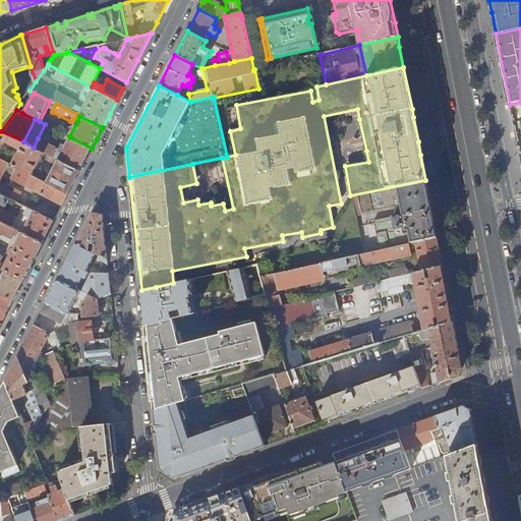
[(0,132),(0,151),(5,142),(20,150),(12,166),(32,175),(33,176),(43,157),(45,158),(50,161),(52,157),(34,148),(23,141),(1,131),(0,132)]
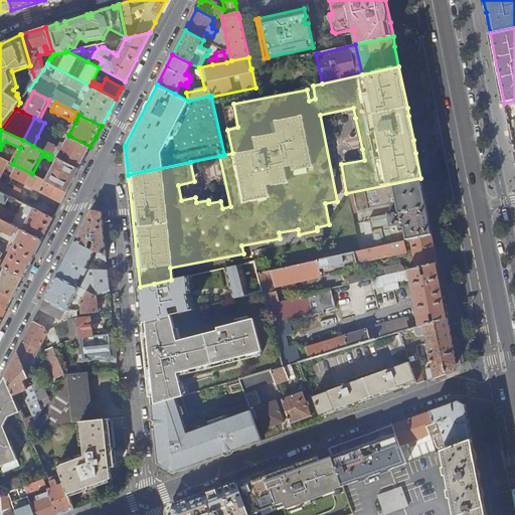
[(62,149),(58,158),(79,169),(86,158),(91,147),(69,136),(62,149)]
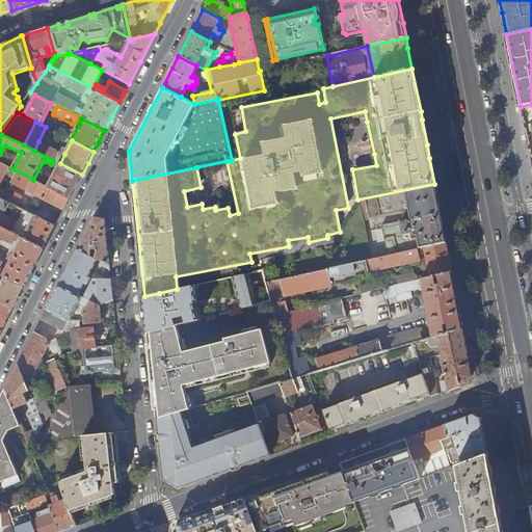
[(34,151),(53,160),(54,160),(59,152),(38,141),(34,151)]
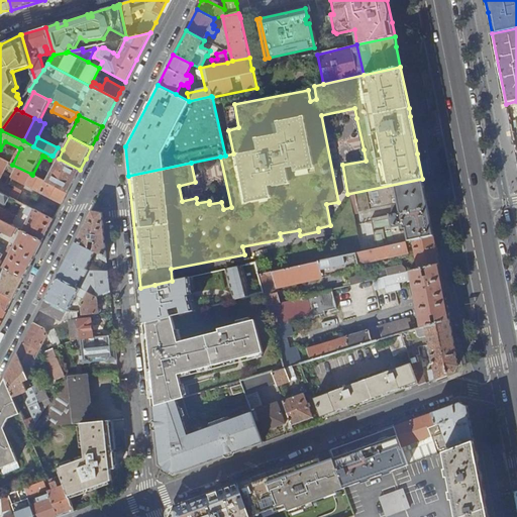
[(0,159),(0,192),(10,197),(18,201),(26,185),(31,174),(12,165),(0,159)]
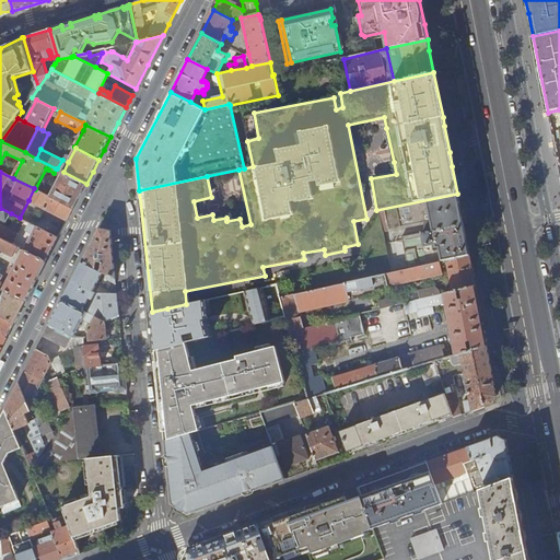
[(58,183),(50,197),(73,208),(80,197),(86,184),(63,172),(60,178),(58,177),(56,182),(58,183)]
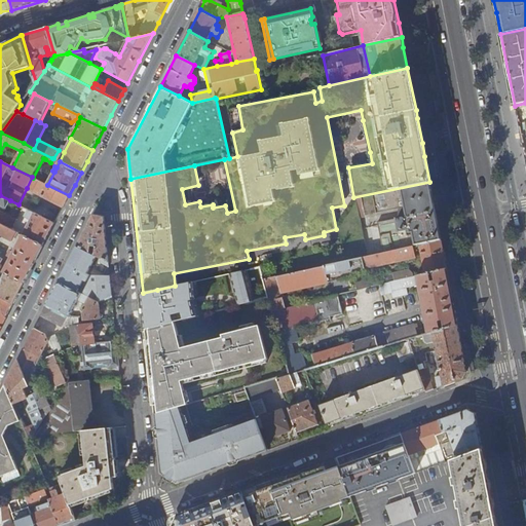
[(32,177),(27,188),(64,207),(66,201),(69,195),(47,185),(33,178),(32,177)]
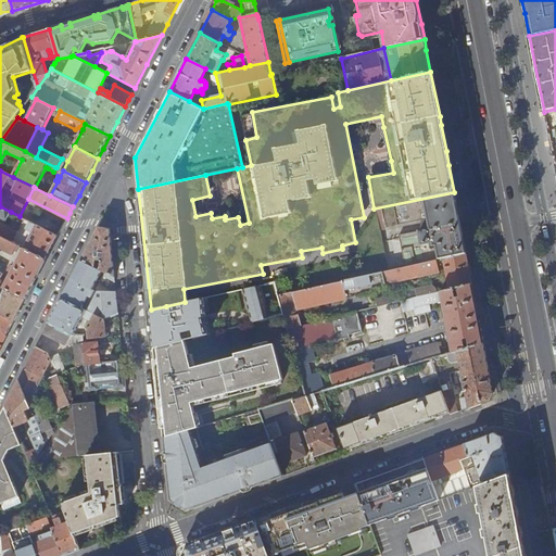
[(405,266),(466,253),(460,223),(454,192),(374,209),(379,230),(388,228),(387,227),(429,218),(431,228),(400,235),(405,266)]
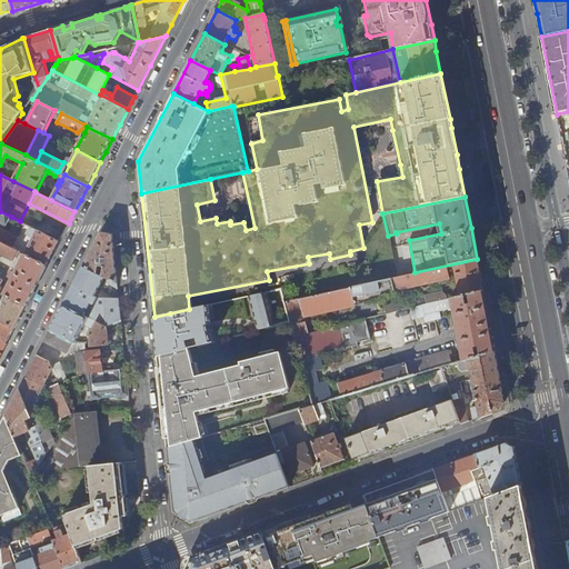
[(11,217),(0,211),(0,221),(7,226),(11,217)]
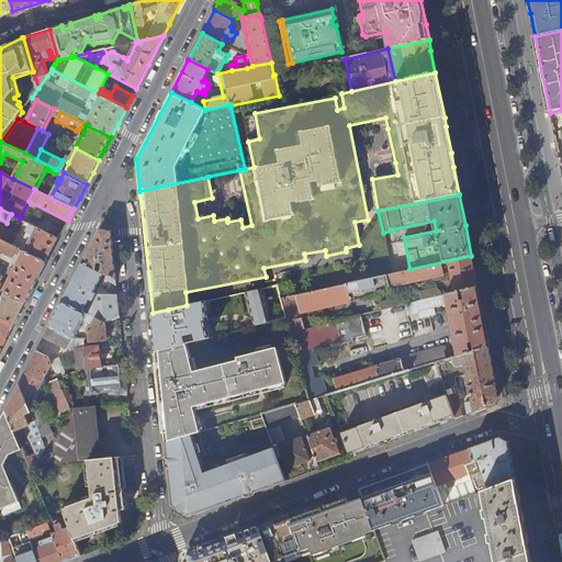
[(23,221),(30,224),(58,239),(64,228),(55,223),(53,227),(26,214),(23,221)]
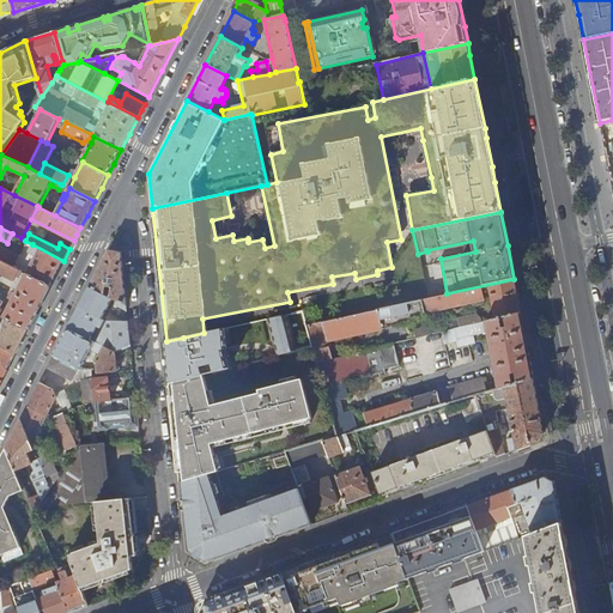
[(0,244),(0,260),(13,267),(19,255),(0,244)]
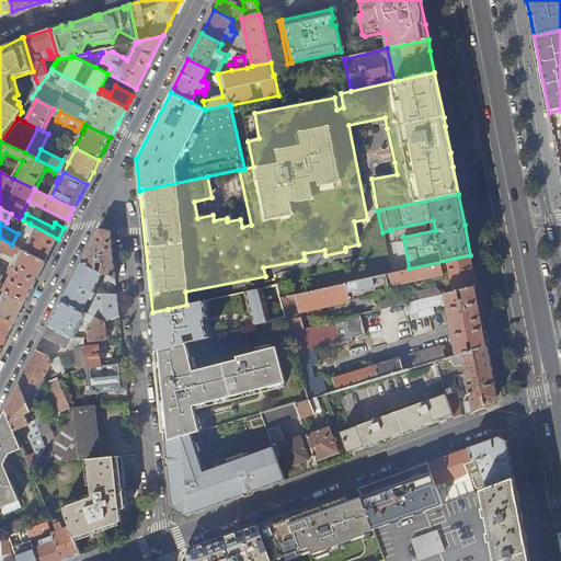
[(33,235),(24,251),(46,262),(52,251),(58,239),(30,224),(25,231),(33,235)]
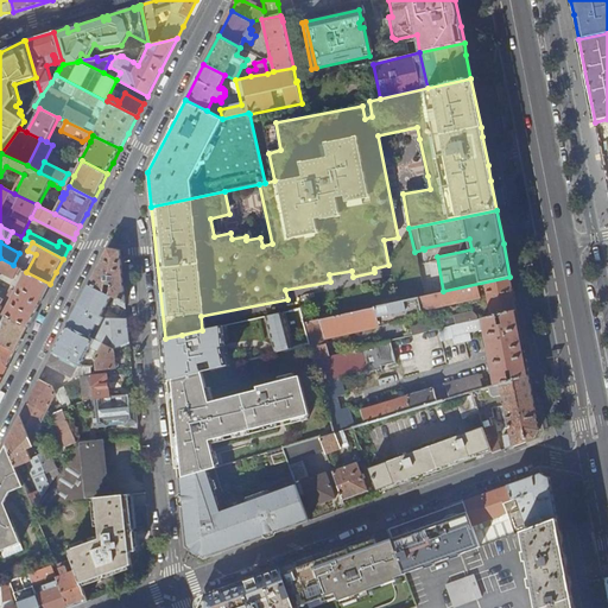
[(108,248),(89,284),(105,292),(106,285),(112,286),(109,295),(112,296),(126,303),(120,251),(108,248)]
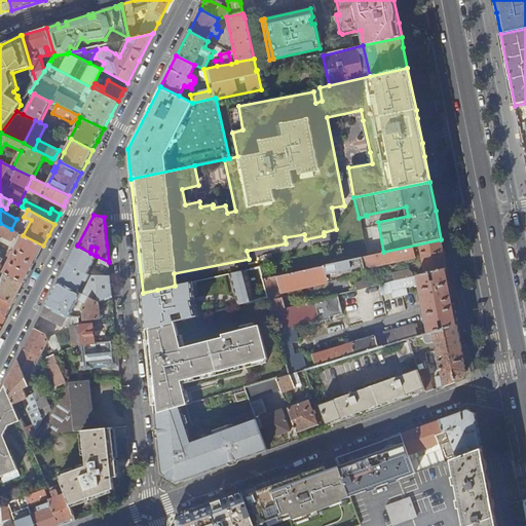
[(0,235),(11,242),(17,232),(11,229),(0,223),(0,235)]
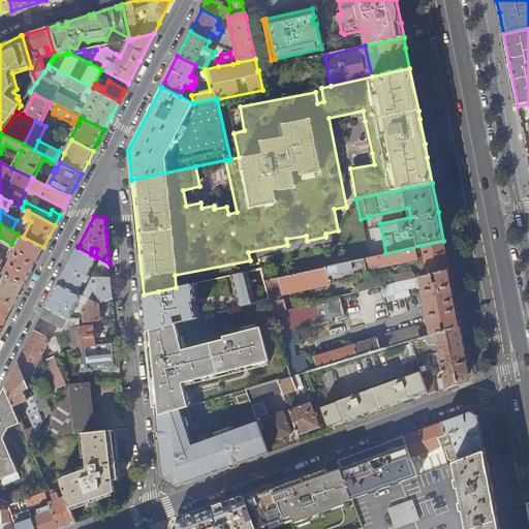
[(0,259),(0,272),(0,273),(2,273),(24,284),(34,265),(43,247),(23,237),(14,253),(12,252),(9,257),(11,259),(6,270),(0,267),(0,266),(3,261),(0,259)]
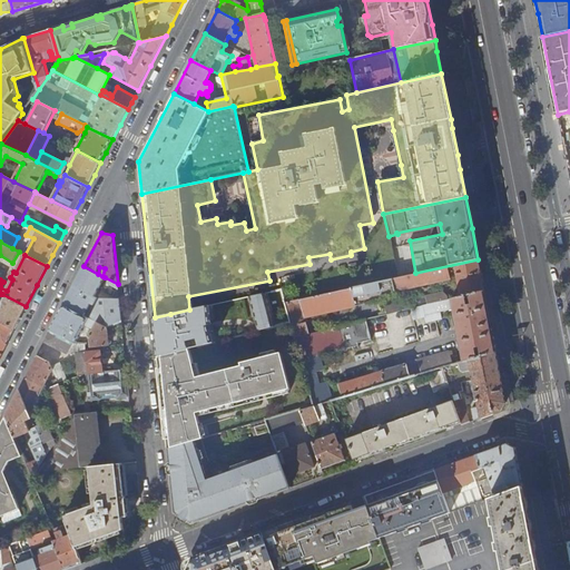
[(285,303),(291,323),(295,337),(308,334),(304,317),(355,306),(354,303),(383,296),(383,294),(450,278),(450,277),(457,276),(461,297),(468,295),(470,294),(484,291),(481,274),(478,259),(415,273),(397,277),(285,303)]
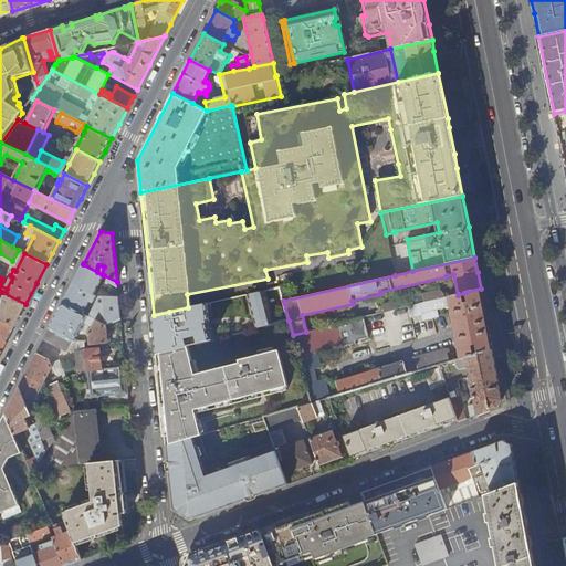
[(106,325),(121,320),(118,297),(96,296),(94,295),(104,275),(102,274),(97,272),(83,264),(63,303),(96,321),(106,325)]
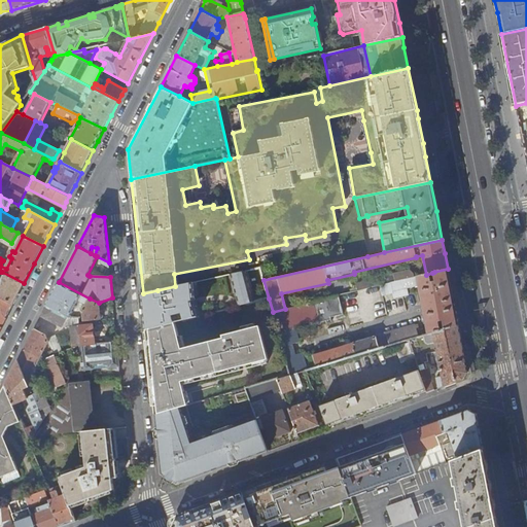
[(432,273),(426,275),(416,277),(379,286),(381,295),(393,292),(393,297),(408,294),(407,288),(419,285),(428,335),(442,330),(438,321),(441,321),(442,322),(444,322),(446,328),(458,325),(454,303),(448,269),(434,272),(437,281),(432,282),(430,277),(433,276),(432,273)]
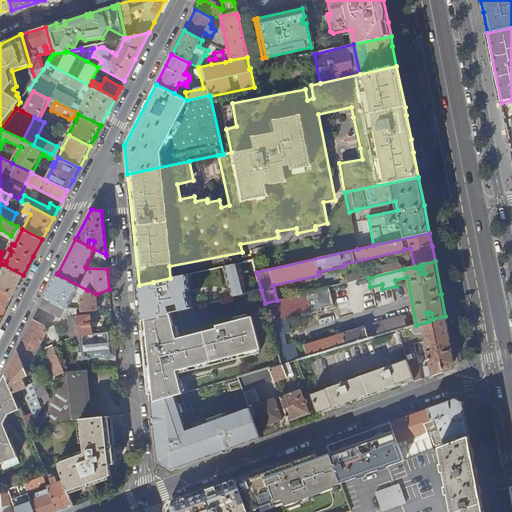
[(340,282),(341,284),(368,278),(404,269),(404,265),(401,266),(400,262),(345,276),(346,280),(340,282)]
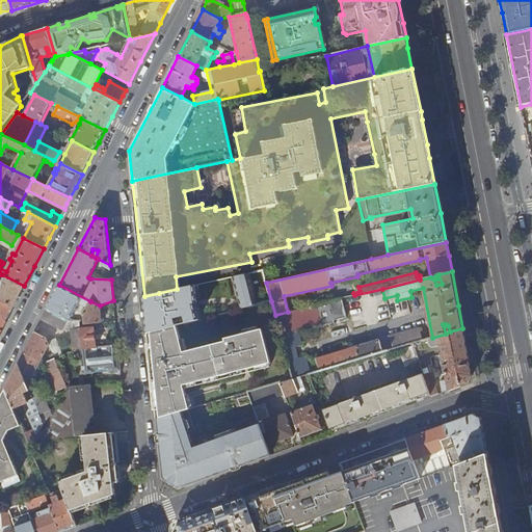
[(246,273),(233,276),(241,309),(256,306),(246,273)]
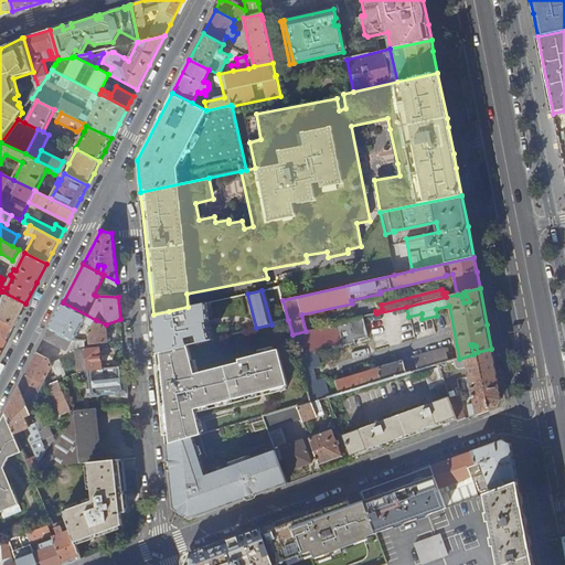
[(0,318),(14,327),(20,315),(25,304),(2,291),(0,295),(0,318)]
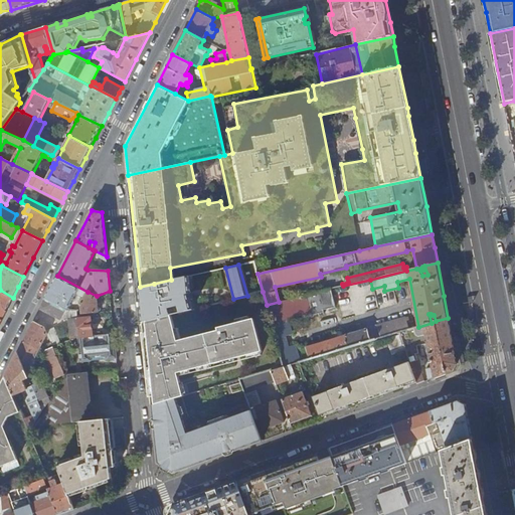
[(78,319),(81,318),(81,316),(81,315),(80,306),(88,292),(57,276),(45,299),(66,310),(66,311),(68,311),(77,295),(81,297),(79,300),(82,301),(76,312),(77,312),(78,319)]
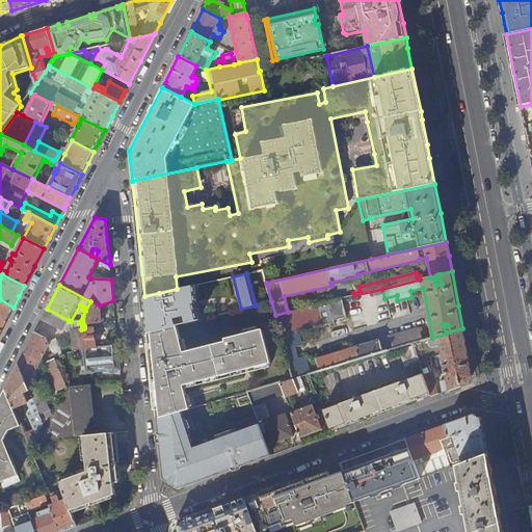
[(159,293),(144,296),(148,334),(177,325),(197,320),(194,303),(196,303),(194,285),(177,289),(159,293)]
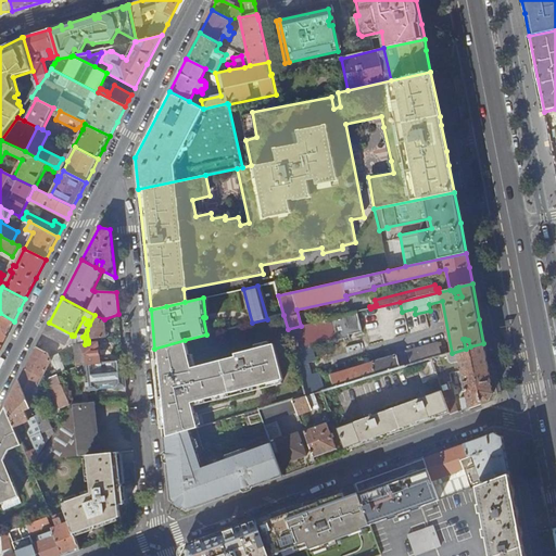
[(301,326),(288,329),(305,390),(306,395),(314,394),(323,392),(329,390),(328,386),(323,387),(318,374),(312,375),(308,363),(316,361),(312,344),(336,338),(336,340),(350,337),(350,335),(363,331),(357,312),(301,326)]
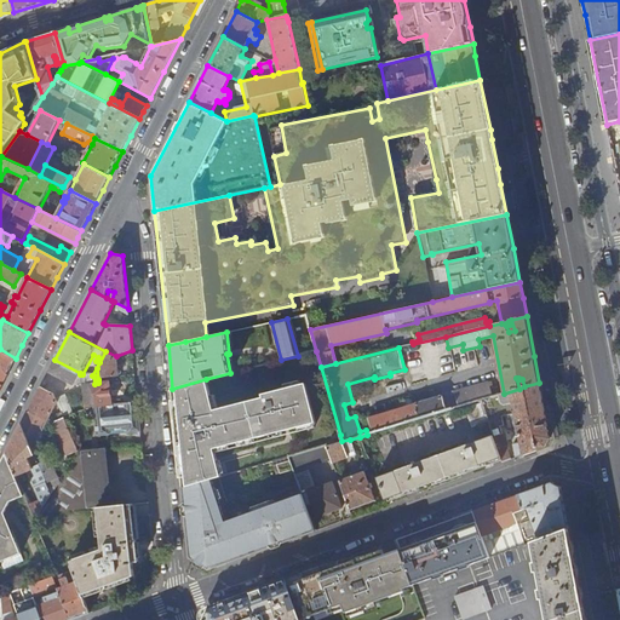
[(0,361),(5,373),(7,374),(11,366),(16,359),(0,349),(0,361)]
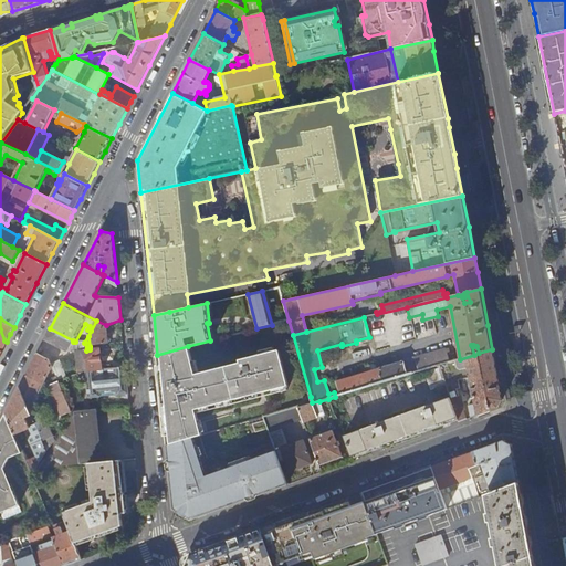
[(88,336),(90,346),(108,344),(106,325),(96,321),(88,336)]
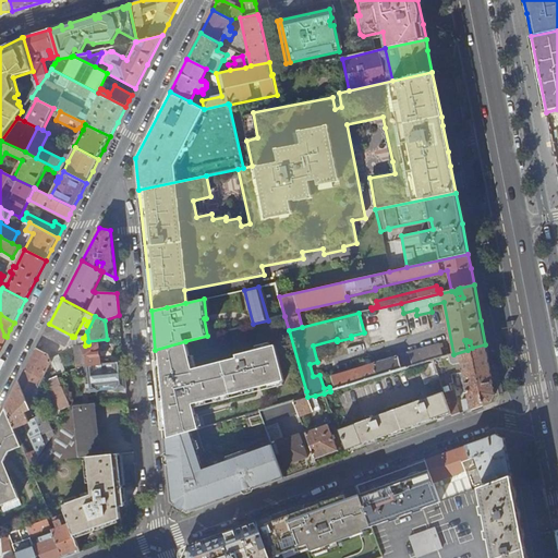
[(77,366),(87,365),(85,346),(84,338),(83,338),(74,337),(72,337),(72,336),(49,324),(44,335),(67,347),(70,341),(77,342),(77,346),(75,346),(77,366)]
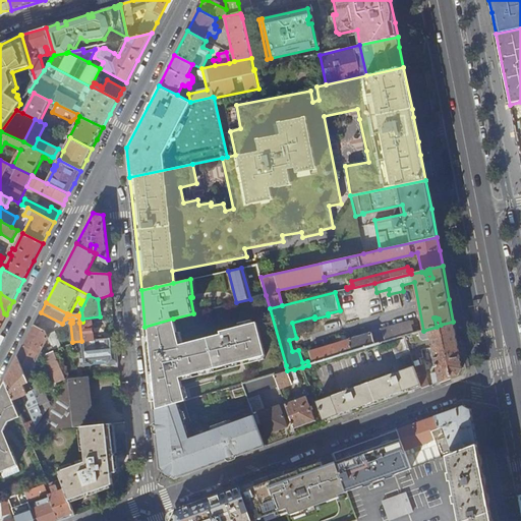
[(145,327),(154,410),(178,402),(186,400),(182,385),(181,381),(194,377),(201,374),(215,370),(225,367),(238,364),(251,360),(265,357),(267,356),(257,323),(253,325),(240,328),(221,334),(222,337),(184,347),(181,348),(178,336),(173,319),(145,327)]
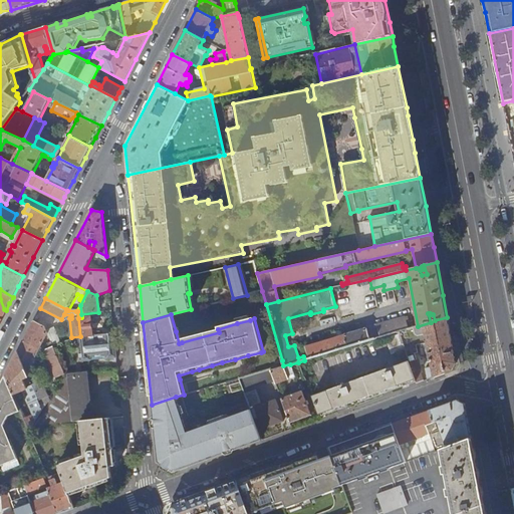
[(80,336),(80,337),(92,336),(90,316),(81,317),(78,318),(80,336)]
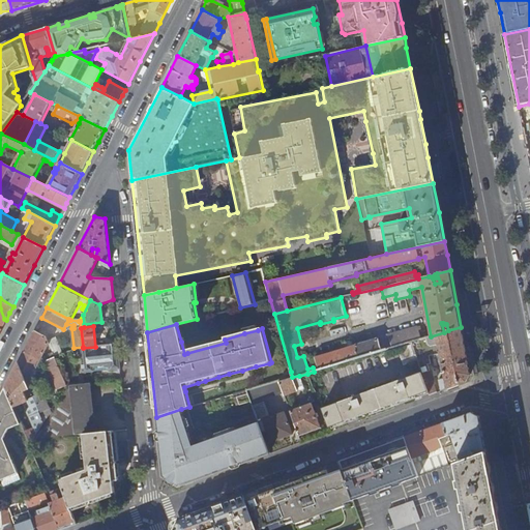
[(428,391),(430,395),(437,392),(430,371),(428,364),(431,363),(429,356),(440,354),(441,358),(438,358),(439,365),(442,364),(445,379),(439,380),(441,391),(449,388),(467,382),(470,375),(466,349),(461,327),(448,330),(444,332),(431,336),(421,339),(411,342),(412,344),(428,391)]
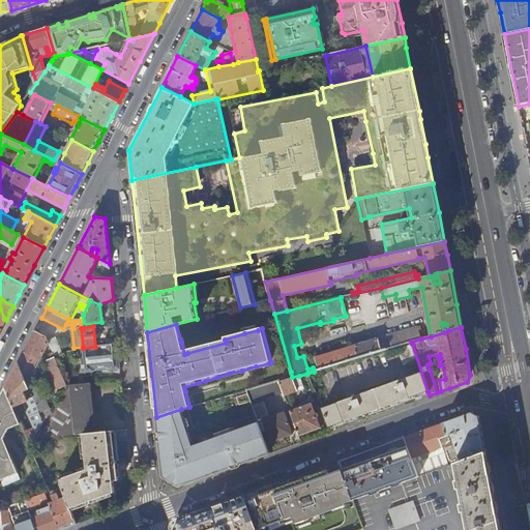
[(315,357),(319,370),(411,342),(421,339),(417,328),(411,329),(410,328),(378,337),(378,339),(315,357)]
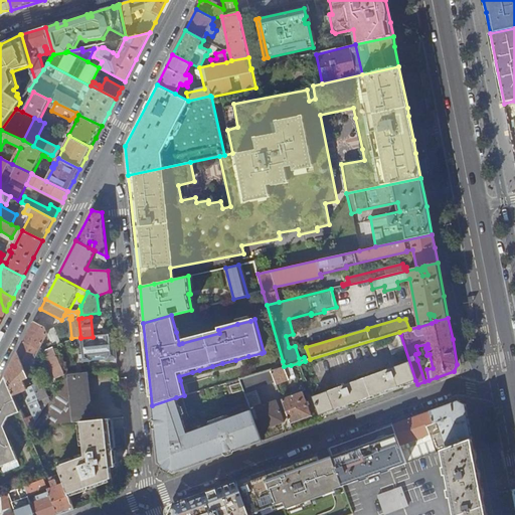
[(24,340),(18,353),(27,373),(41,345),(44,347),(45,344),(43,342),(47,334),(46,332),(44,327),(37,323),(34,322),(24,340)]
